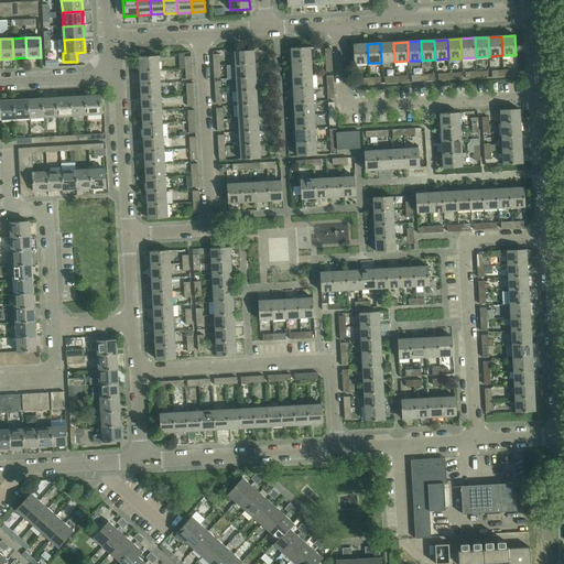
[(393,43),(380,43),(381,63),(394,62),(393,43)]
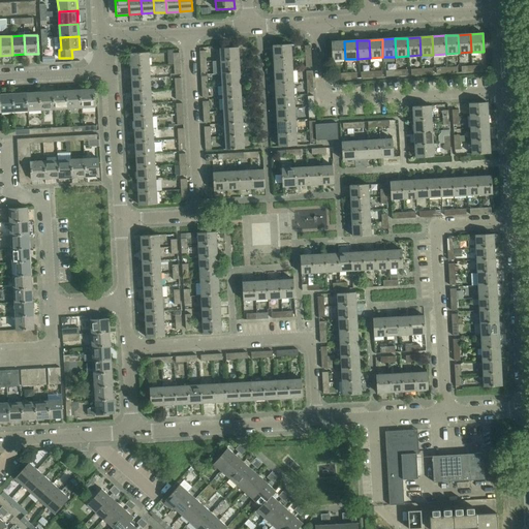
[(345,59),(344,41),(331,42),(332,60),(345,59)]
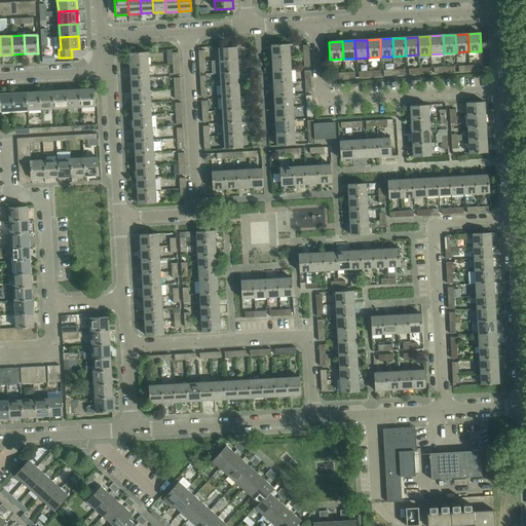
[(271,45),(272,58),(290,58),(289,44),(271,45)]
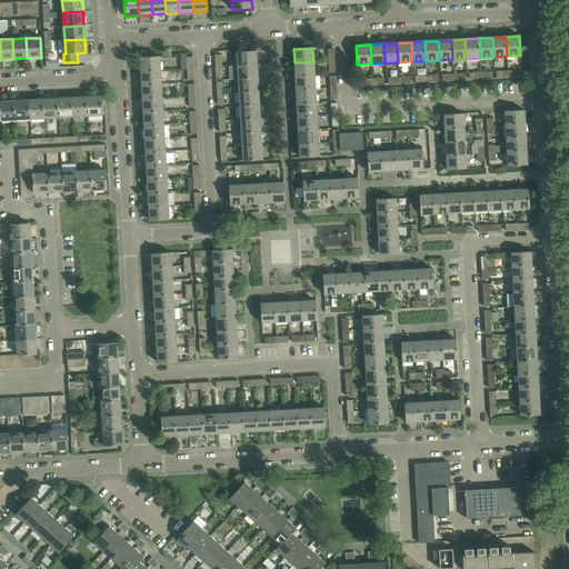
[(237,52),(238,66),(257,65),(256,51),(237,52)]
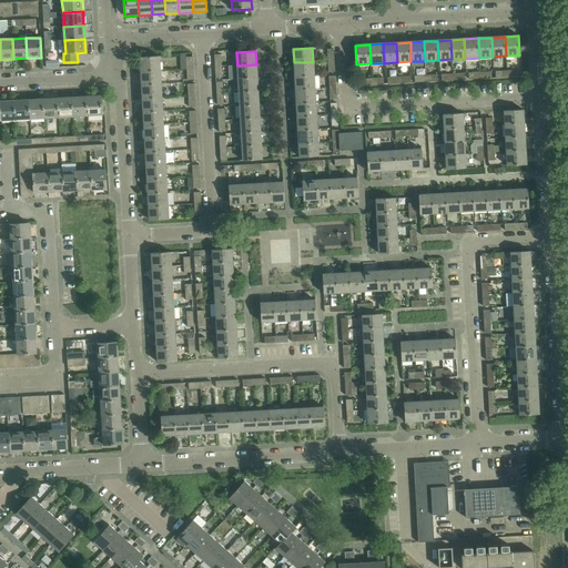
[(140,58),(141,71),(160,70),(160,57),(140,58)]
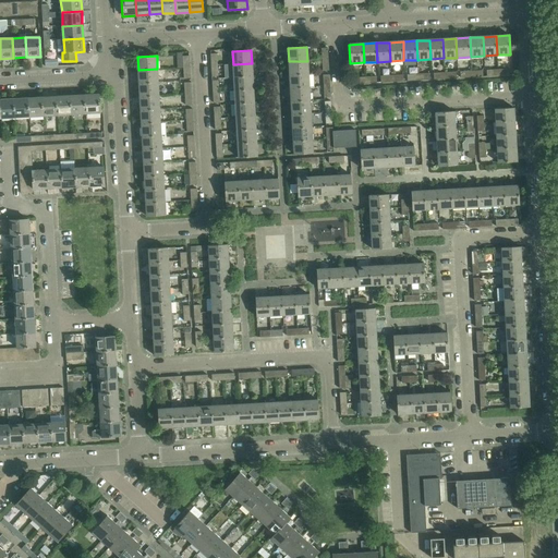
[(307,61),(289,61),(290,75),(308,74),(307,61)]
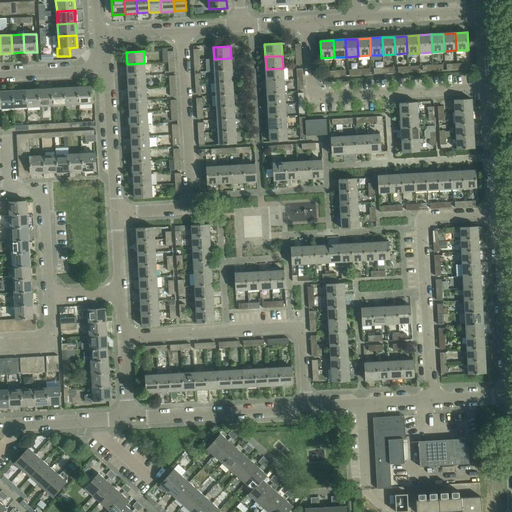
[(231,58),(214,59),(214,72),(232,71),(231,58)]
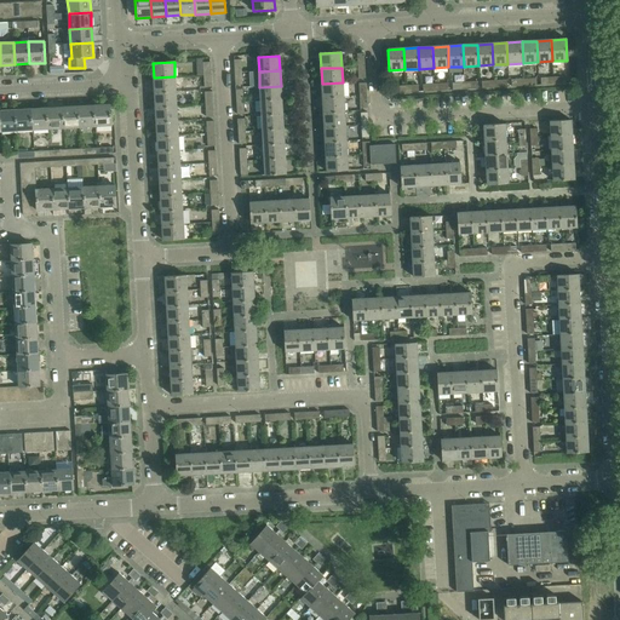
[(174,76),(154,78),(155,92),(176,92),(174,76)]
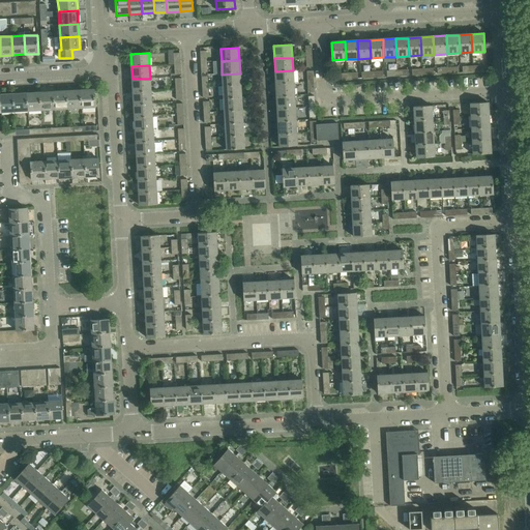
[(293,70),(275,71),(275,84),(294,83),(293,70)]
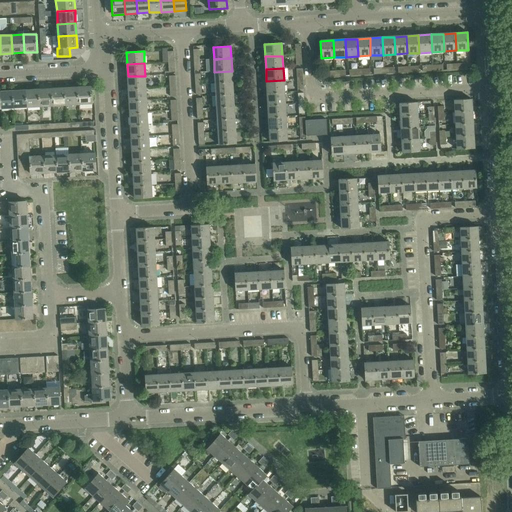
[(232,71),(214,72),(215,84),(232,83),(232,71)]
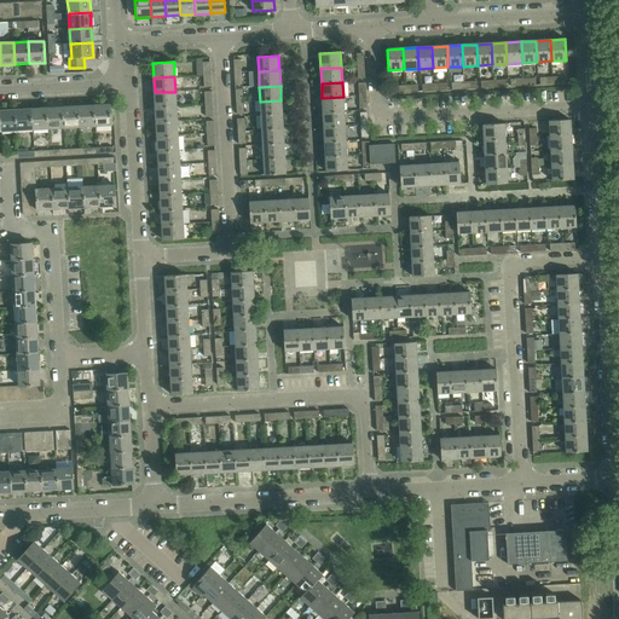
[(175,92),(155,92),(155,108),(177,106),(175,92)]
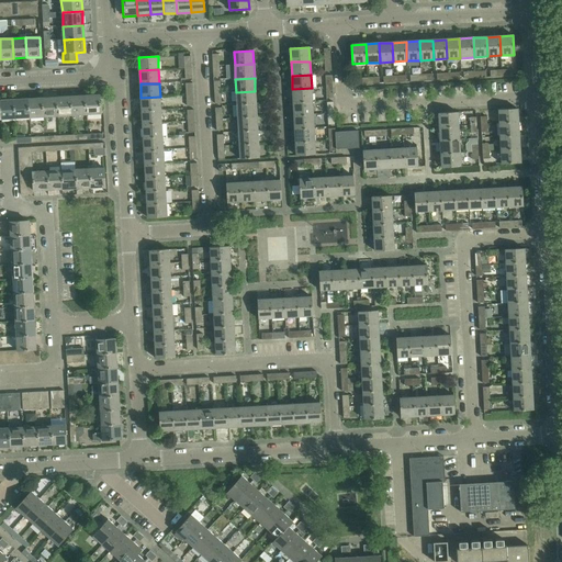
[(312,88),(292,89),(293,102),(312,101),(312,88)]
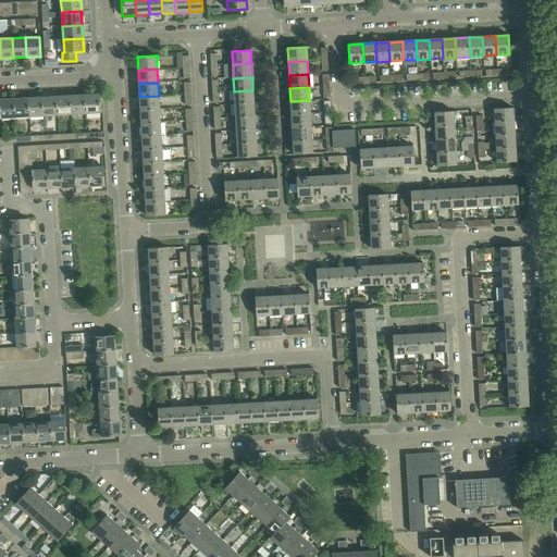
[(252,90),(234,91),(235,104),(254,103),(252,90)]
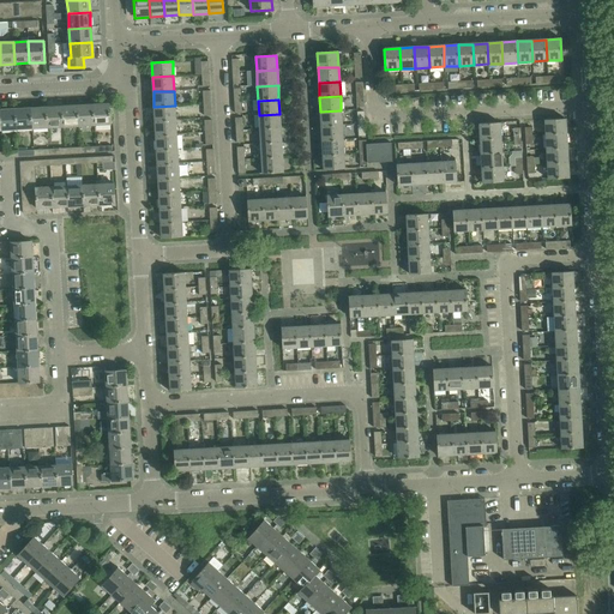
[(94,104),(78,106),(79,126),(95,125),(94,104)]
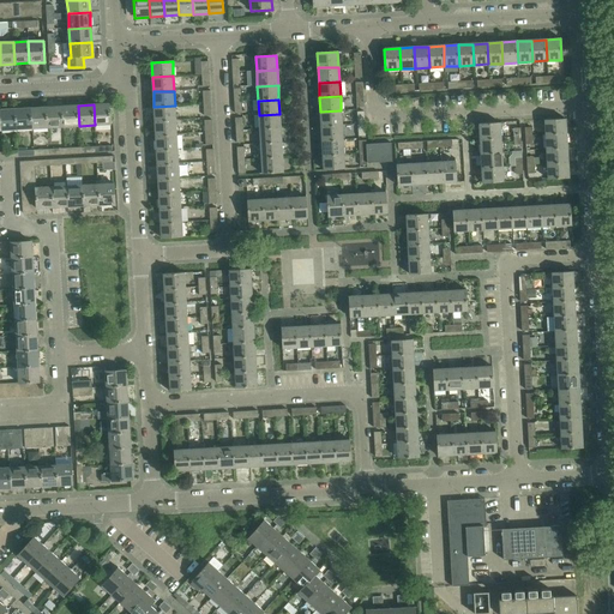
[(109,104),(94,104),(95,125),(110,125),(109,104)]
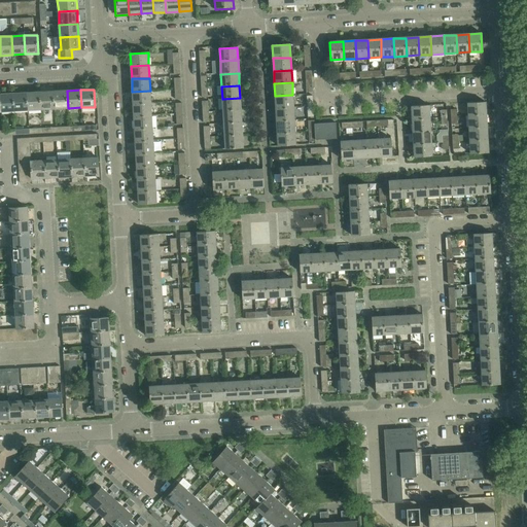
[(67,91),(54,92),(55,109),(68,108),(67,91)]
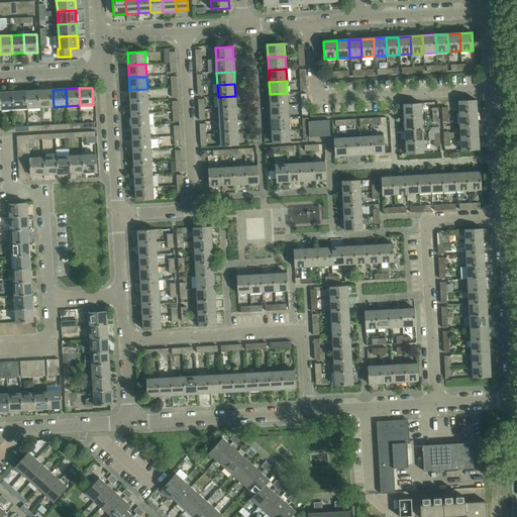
[(147,89),(129,90),(130,102),(147,101),(147,89)]
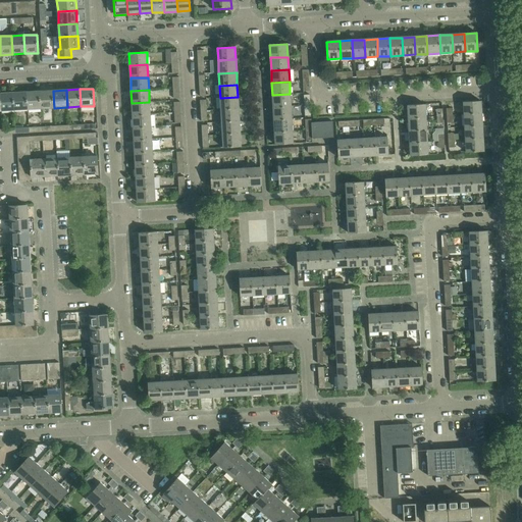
[(53,91),(40,92),(41,109),(54,108),(53,91)]
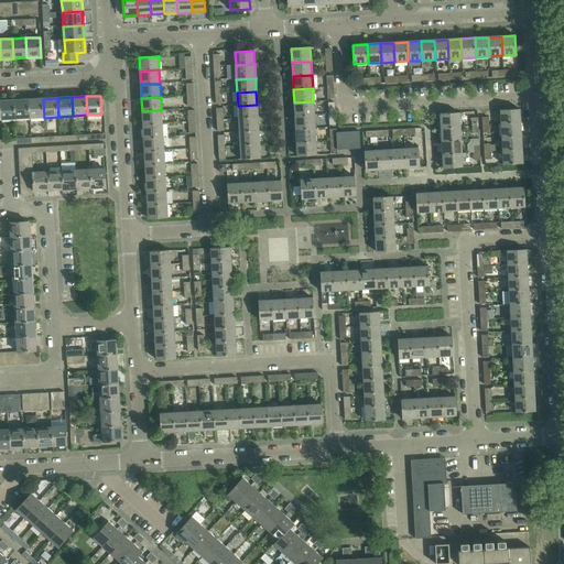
[(29,99),(14,100),(15,119),(30,118),(29,99)]
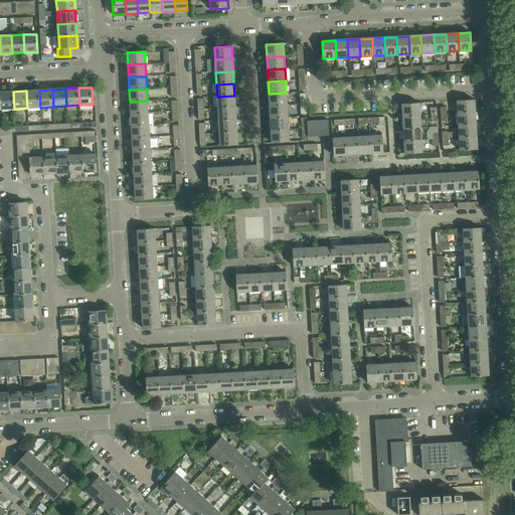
[(39,91),(26,91),(27,108),(40,108),(39,91)]
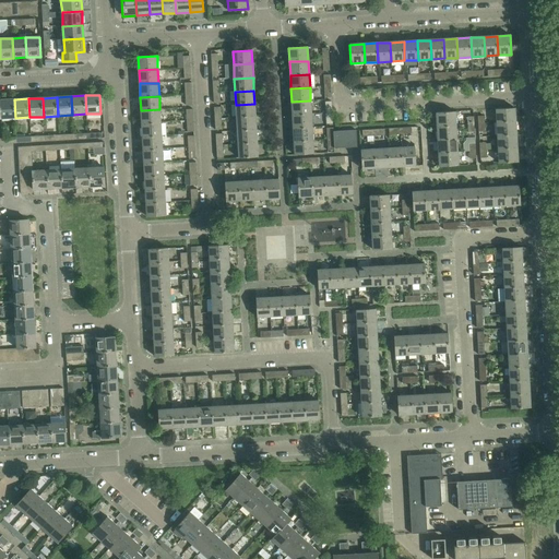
[(14,99),(0,99),(0,100),(1,119),(15,118),(14,99)]
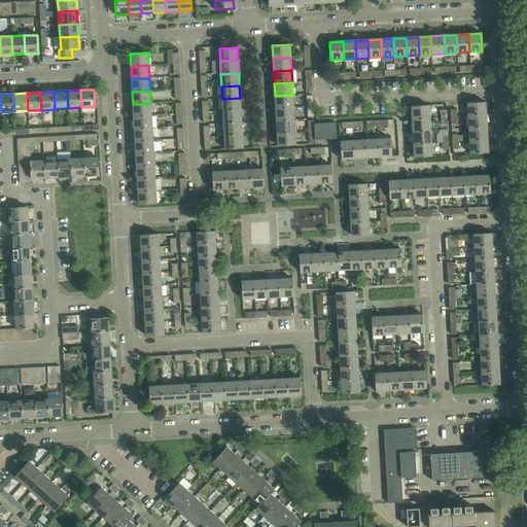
[(292,95),(275,96),(276,108),(293,107),(292,95)]
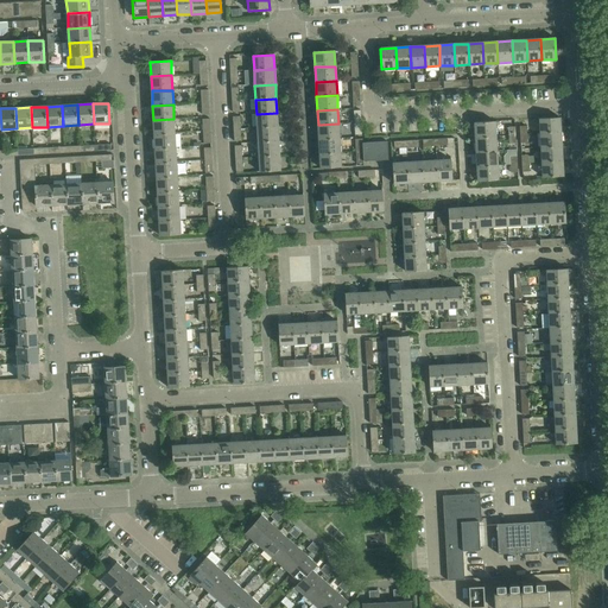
[(277,113),(257,114),(257,128),(278,127),(277,113)]
